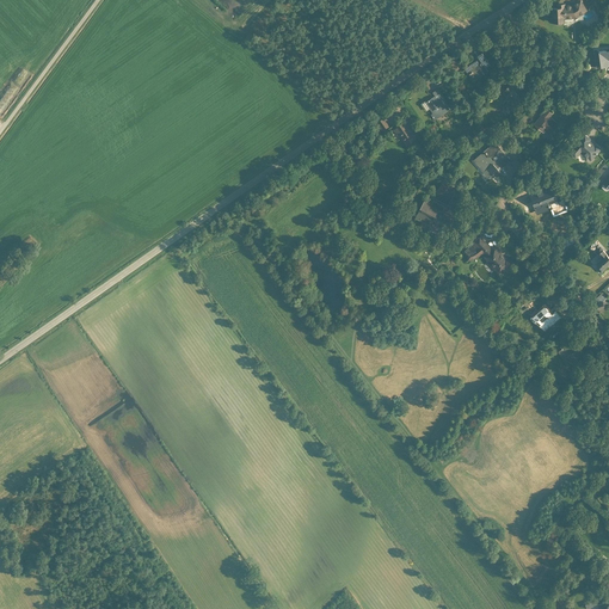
[(588,12),(579,0),(578,0),(571,6),(565,6),(565,4),(558,5),(558,8),(551,8),(551,24),(565,23),(565,20),(574,19),(588,12)]
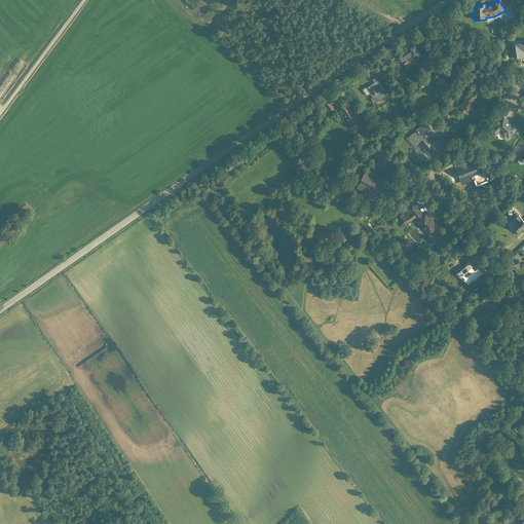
[(404,68),(426,53),(419,42),(409,48),(411,51),(399,60),(404,68)]
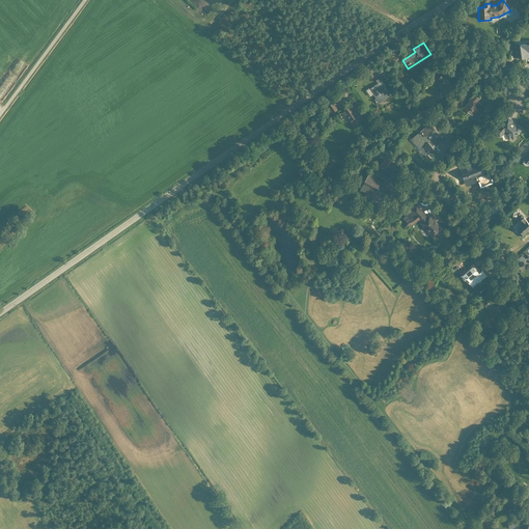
[(528,45),(519,47),(521,60),(528,58),(528,45)]
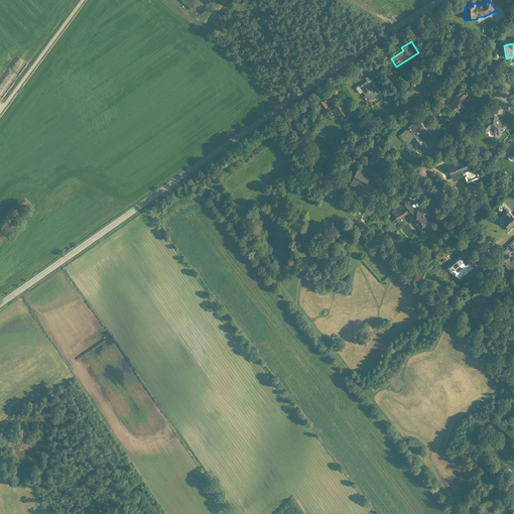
[(428,96),(440,84),(434,78),(436,76),(430,71),(423,79),(429,84),(423,91),(428,96)]
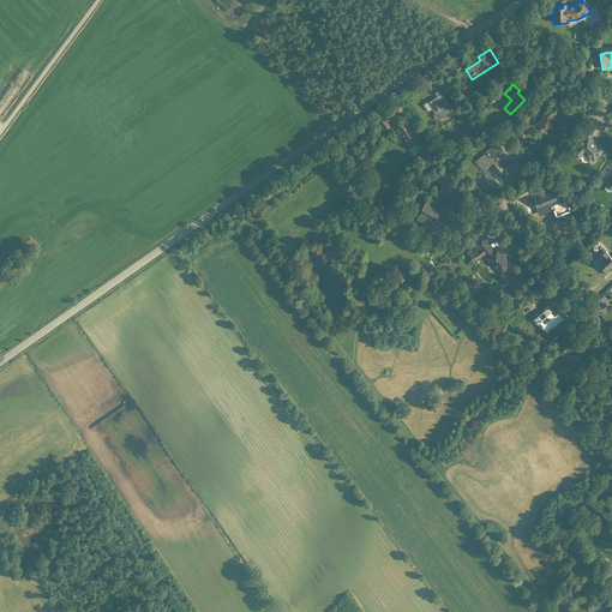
[(436,121),(451,112),(438,90),(433,93),(436,97),(425,105),(436,121)]
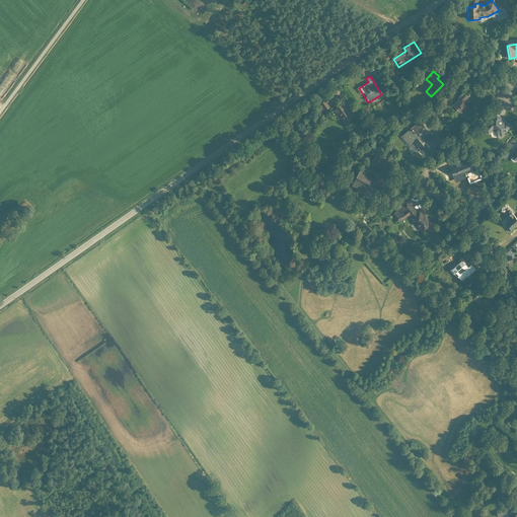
[(468,97),(462,92),(451,105),(460,114),(462,112),(466,115),(474,106),(466,99),(468,97)]
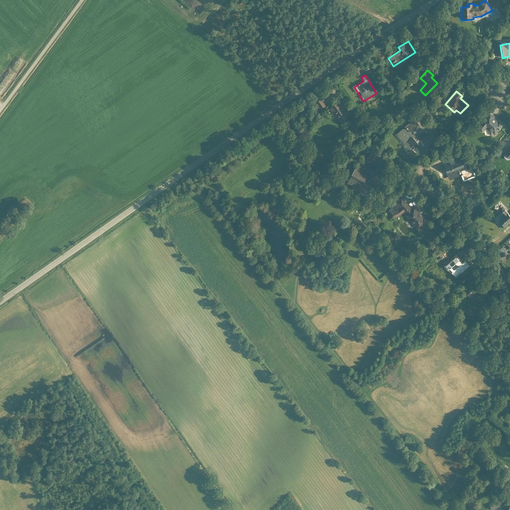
[(339,123),(349,116),(339,101),(328,109),(339,123)]
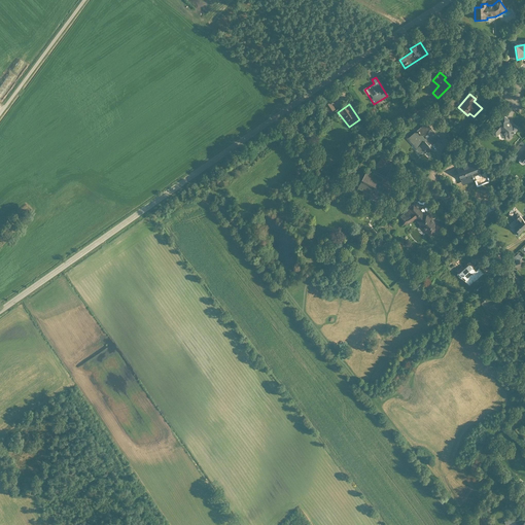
[(508,140),(518,129),(503,116),(490,132),(495,137),(499,133),(508,140)]
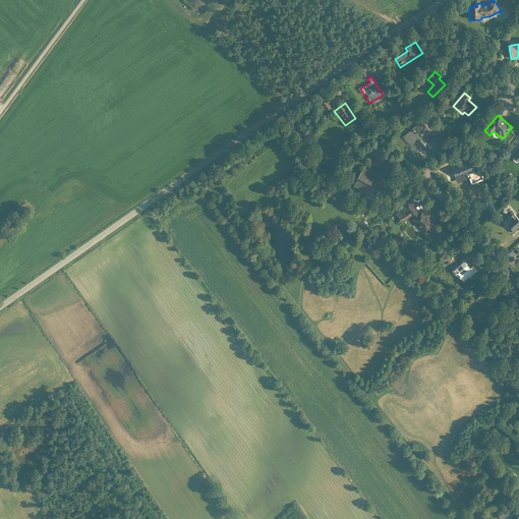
[(435,140),(420,121),(401,135),(415,154),(435,140)]
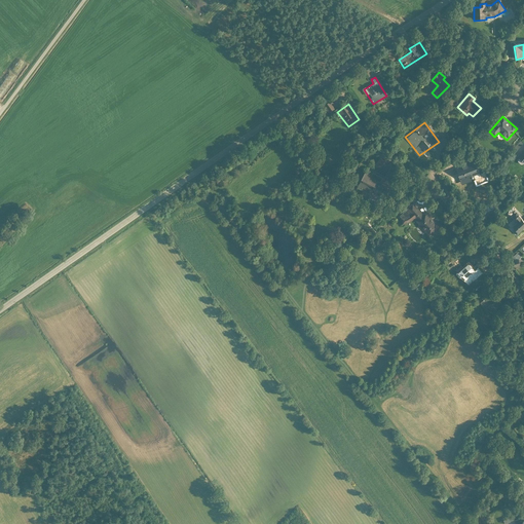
[(374,188),(386,194),(393,182),(385,178),(391,165),(379,159),(373,171),(366,167),(353,191),(369,198),(374,188)]
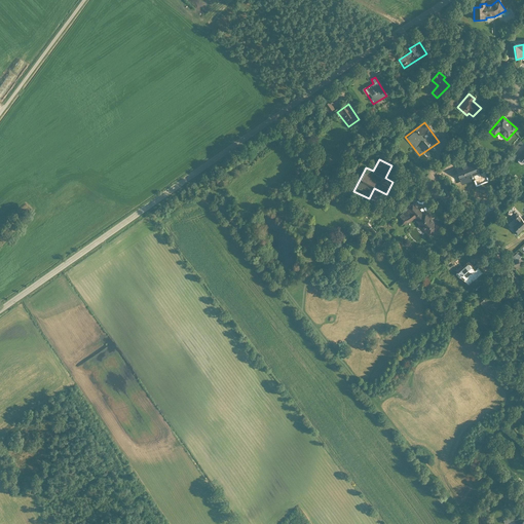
[(460,183),(480,175),(474,161),(455,169),(460,183)]
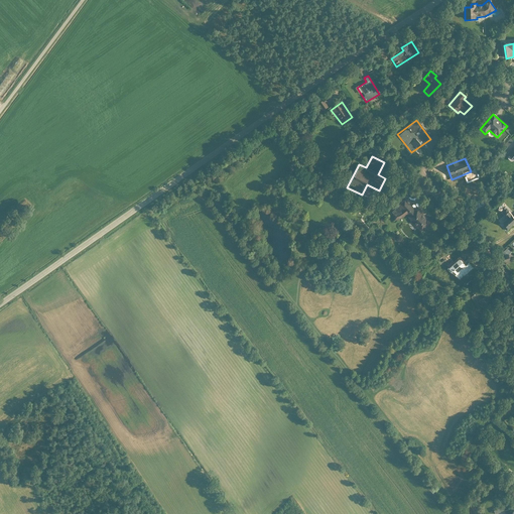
[(421,233),(431,224),(417,208),(414,211),(403,199),(388,213),(397,223),(405,216),(421,233)]
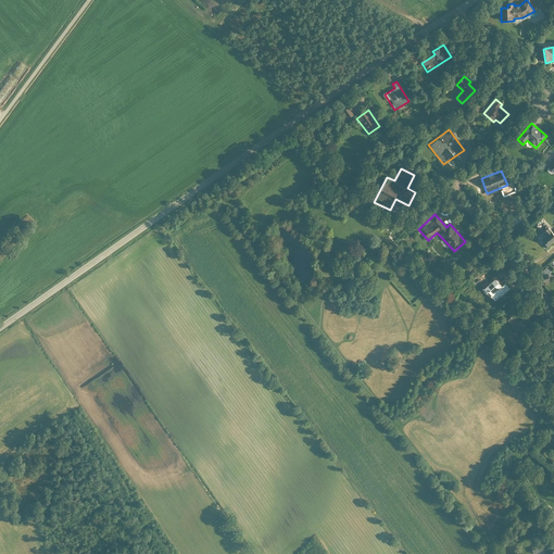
[(548,248),(553,240),(553,230),(552,233),(544,224),(539,229),(545,236),(540,240),(548,248)]
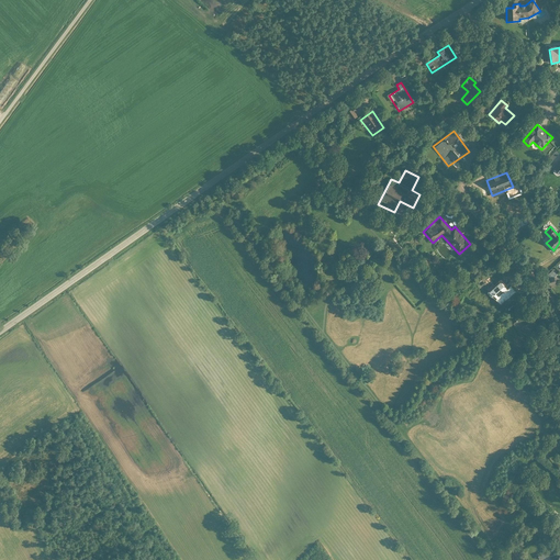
[(500,306),(515,292),(503,278),(488,291),(500,306)]
